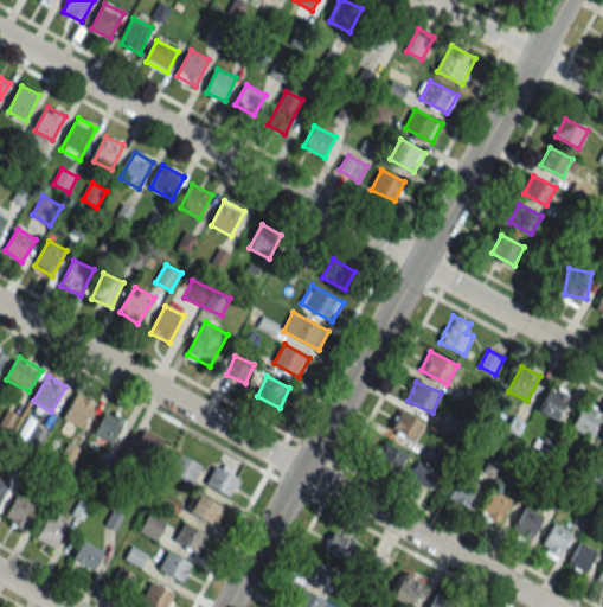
[(558,421),(571,395),(553,385),(540,411),(558,421)]
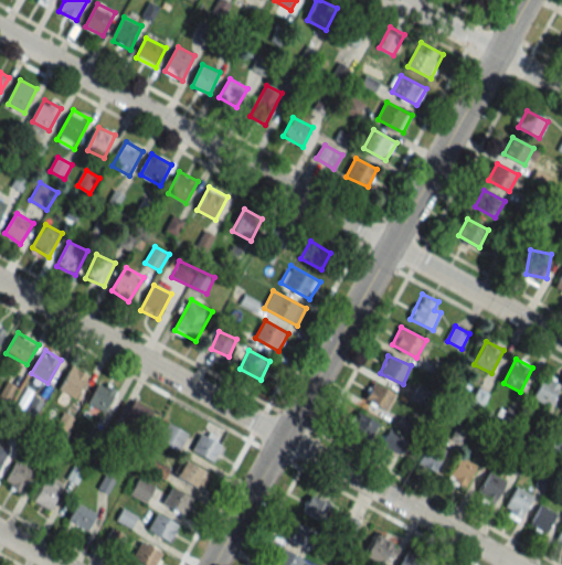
[(61,390),(78,398),(89,373),(72,365),(61,390)]
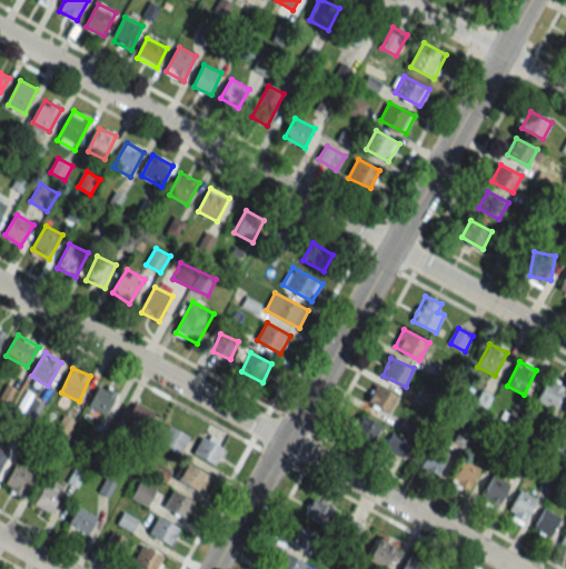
[(548,380),(565,389),(554,409),(537,400),(548,380)]
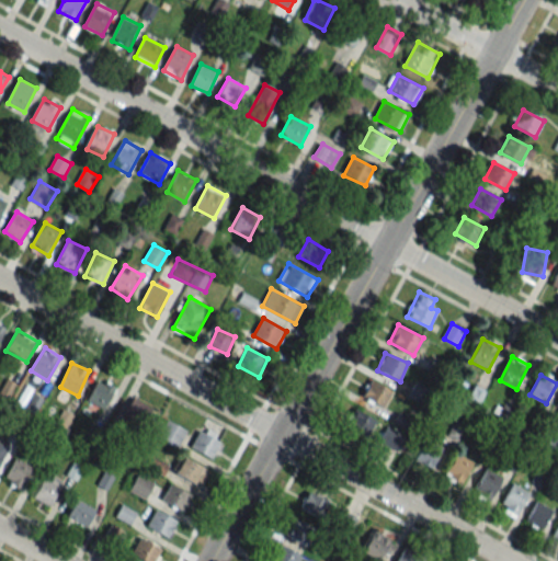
[(89,400),(105,410),(117,387),(101,378),(89,400)]
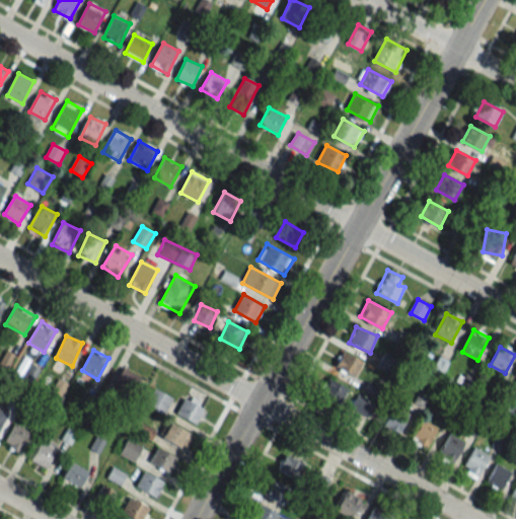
[(358,376),(364,360),(343,351),(336,367),(358,376)]
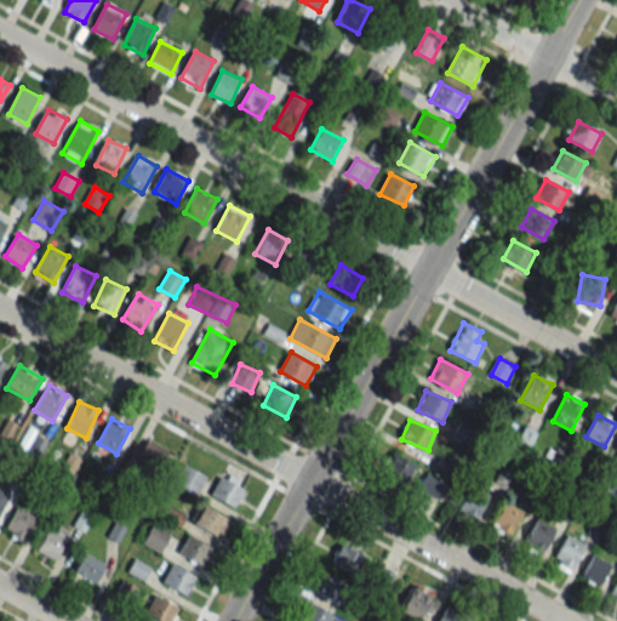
[(138,461),(161,473),(173,448),(150,437),(138,461)]
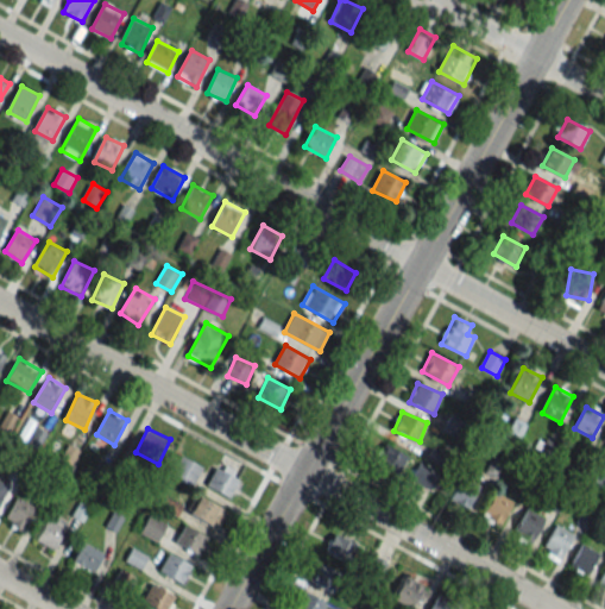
[(399,476),(410,457),(388,444),(376,462),(399,476)]
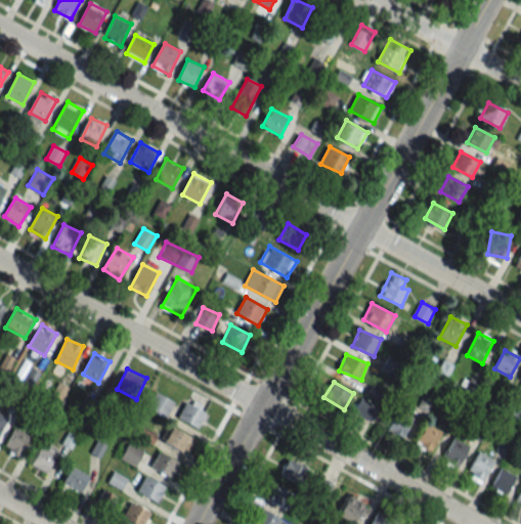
[(168,419),(176,401),(157,391),(148,409),(168,419)]
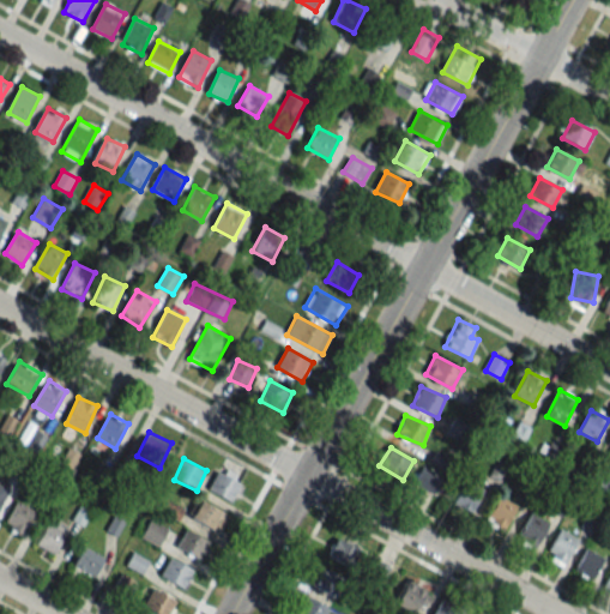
[(416,485),(435,494),(444,477),(426,467),(416,485)]
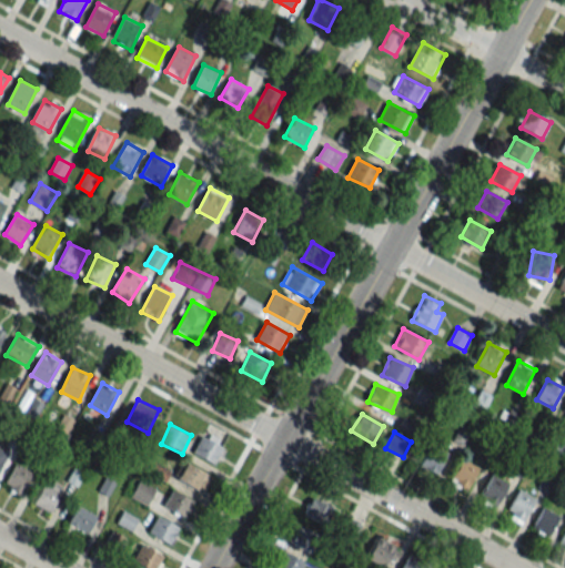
[(203,436),(195,453),(217,464),(225,447),(203,436)]
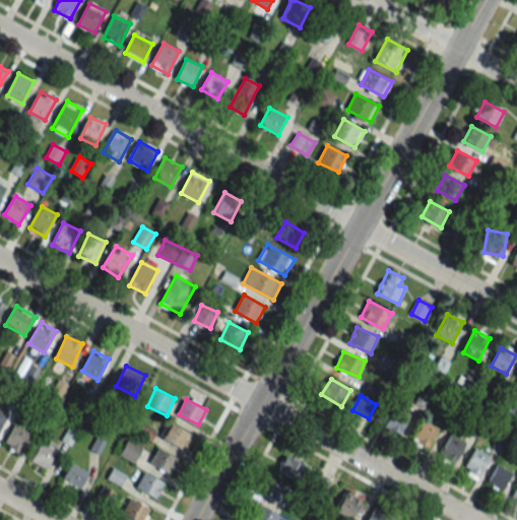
[(396,406),(410,414),(400,433),(385,425),(396,406)]
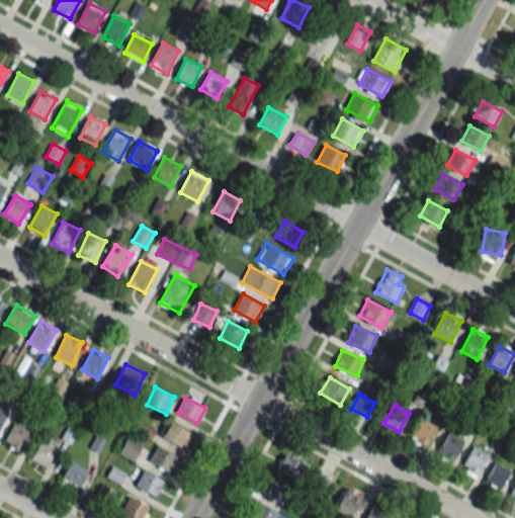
[(0,428),(9,413),(0,408),(0,428)]
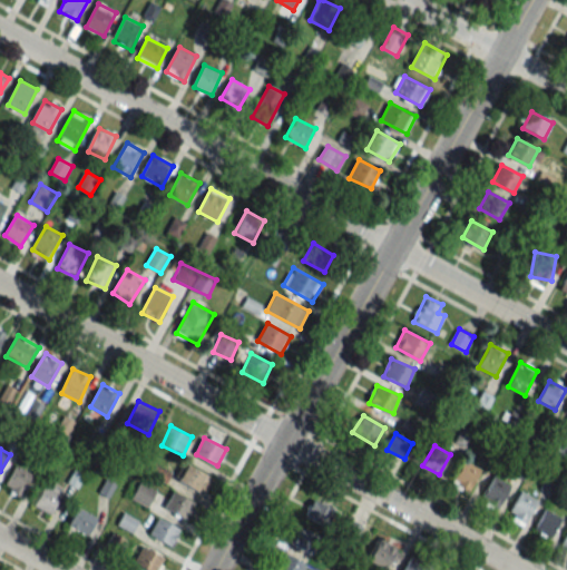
[(466,460),(482,469),(470,489),(455,480),(466,460)]
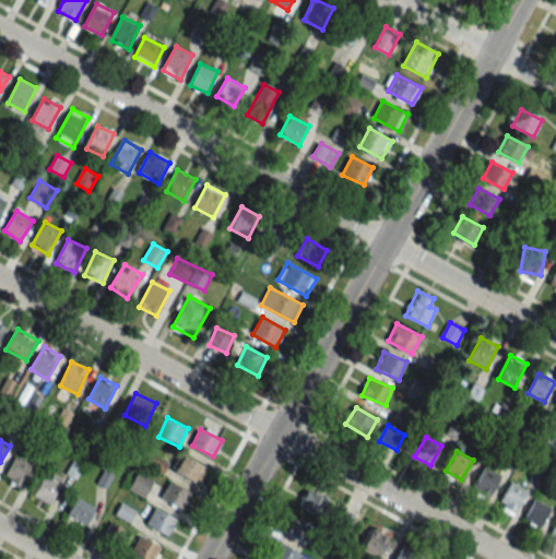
[(6,479),(23,487),(34,462),(18,454),(6,479)]
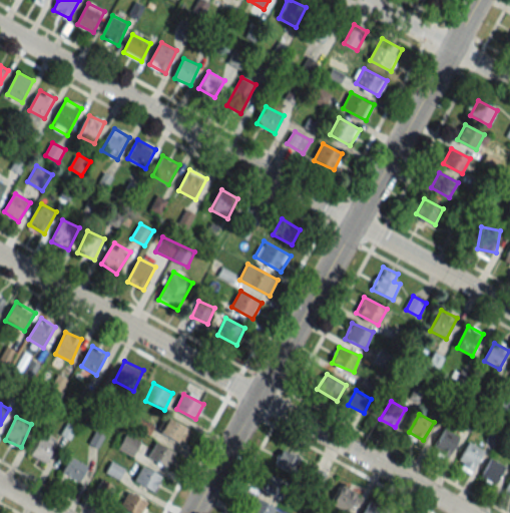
[(170,418),(162,433),(181,443),(189,428),(170,418)]
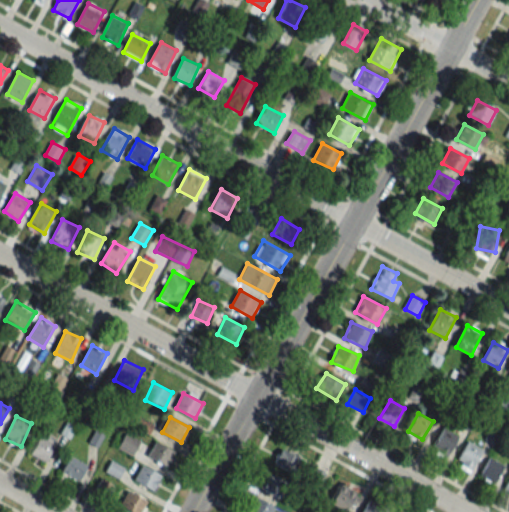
[(445,427),(460,435),(449,453),(435,445),(445,427)]
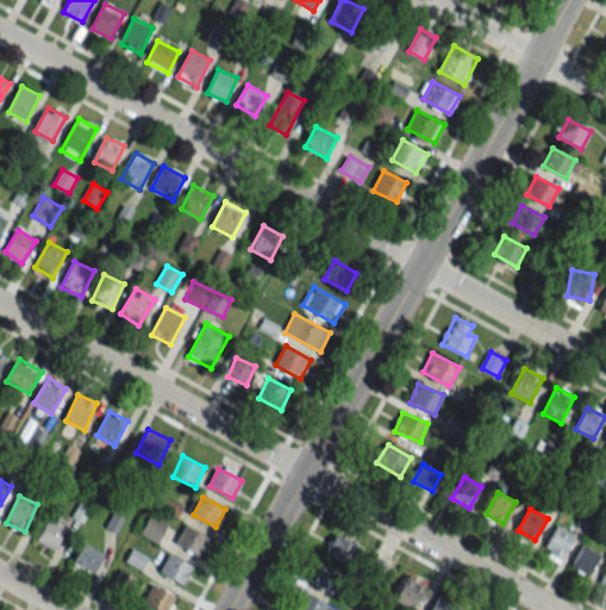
[(38,542),(56,552),(70,523),(52,514),(38,542)]
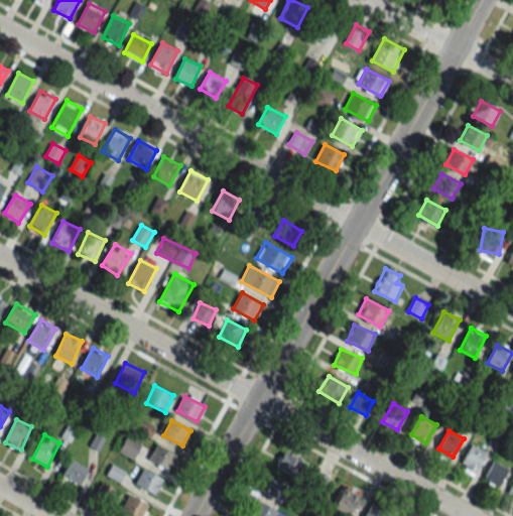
[(120,452),(135,460),(143,443),(128,436),(120,452)]
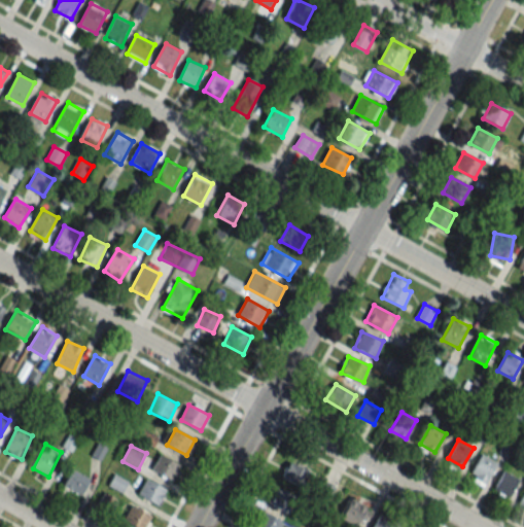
[(483,453),(498,461),(488,480),(473,471),(483,453)]
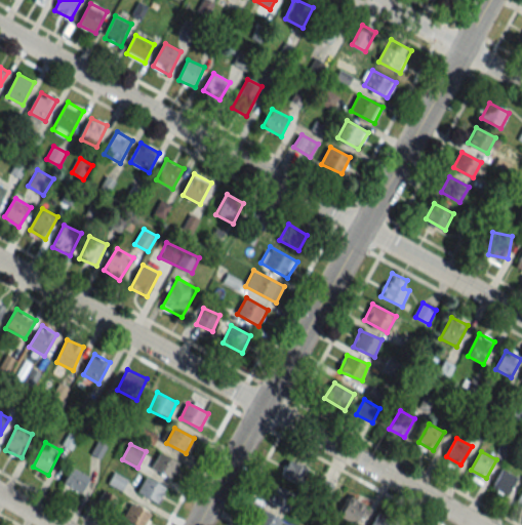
[(161,452),(153,467),(173,478),(181,462),(161,452)]
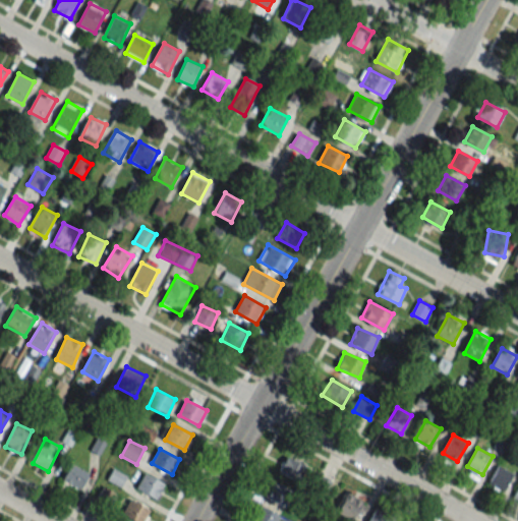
[(307,465),(288,456),(280,471),(299,481),(307,465)]
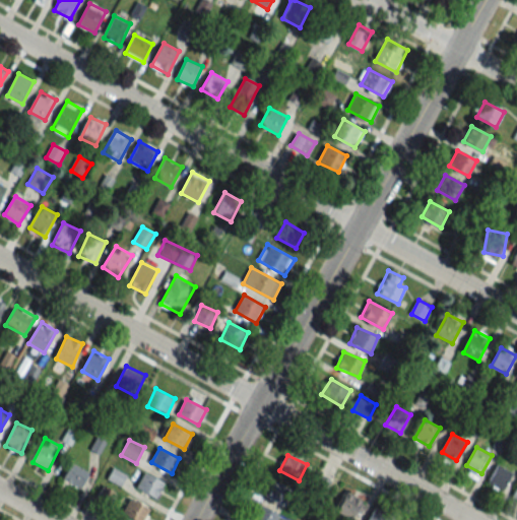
[(63,479),(81,490),(90,471),(72,462),(63,479)]
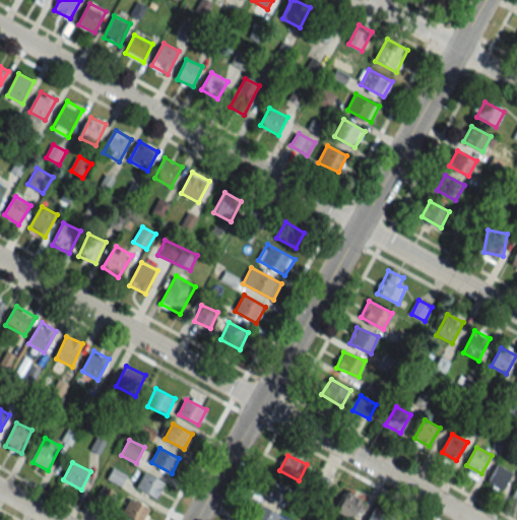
[(498,464),(513,472),(503,491),(488,482),(498,464)]
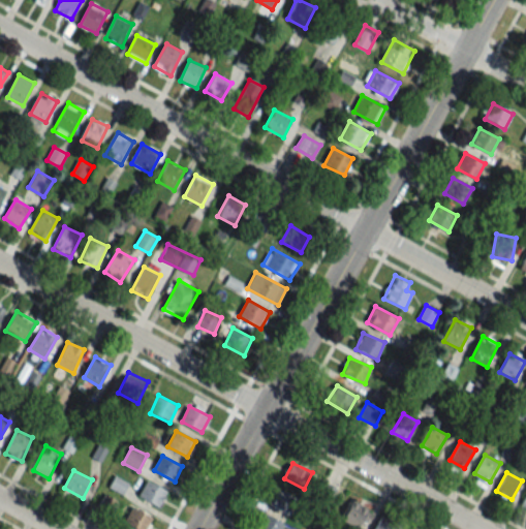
[(148,480),(140,495),(160,506),(168,491),(148,480)]
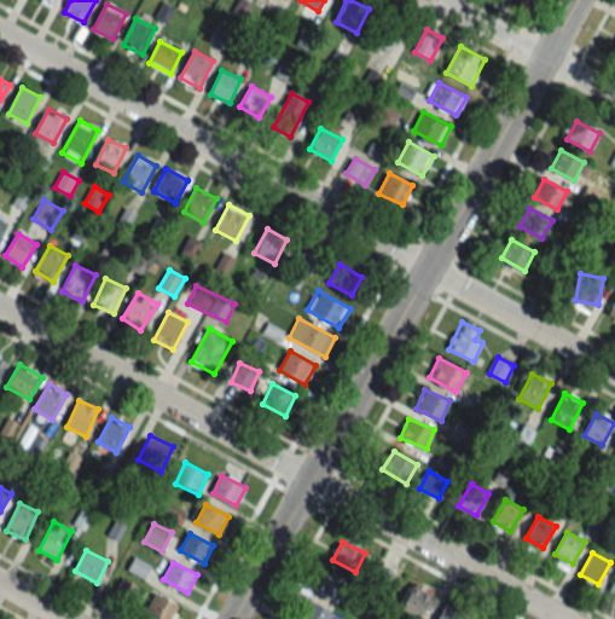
[(343,602),(350,583),(323,572),(314,590),(343,602)]
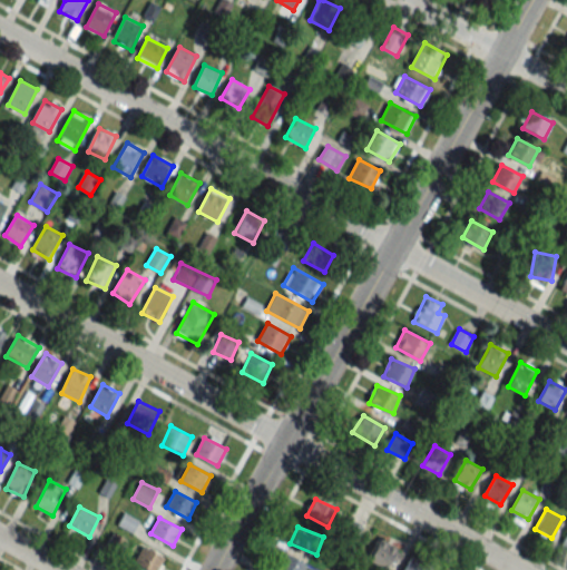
[(400,567),(400,543),(374,543),(374,567),(400,567)]
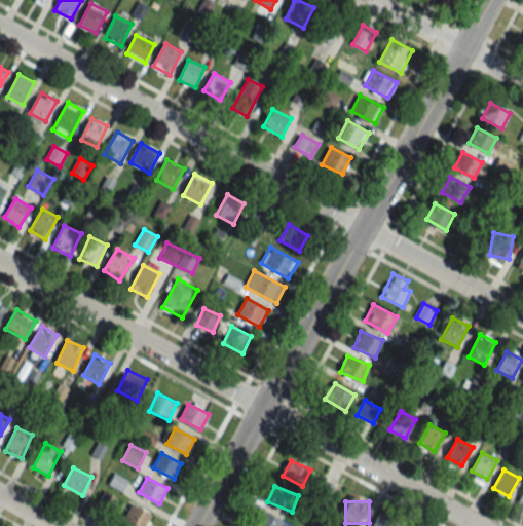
[(133,504),(124,519),(137,525),(146,525),(152,515),(133,504)]
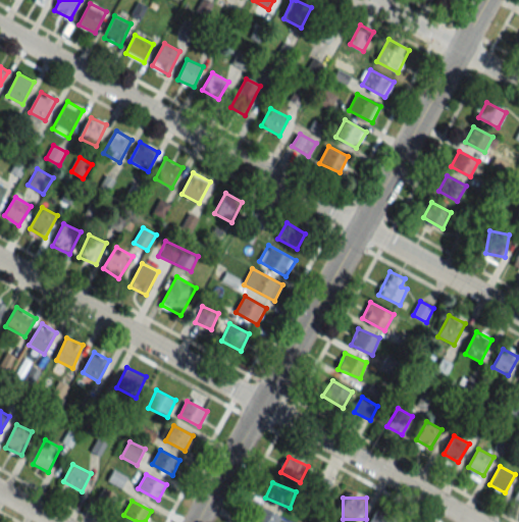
[(279,521),(282,516),(262,507),(255,521),(279,521)]
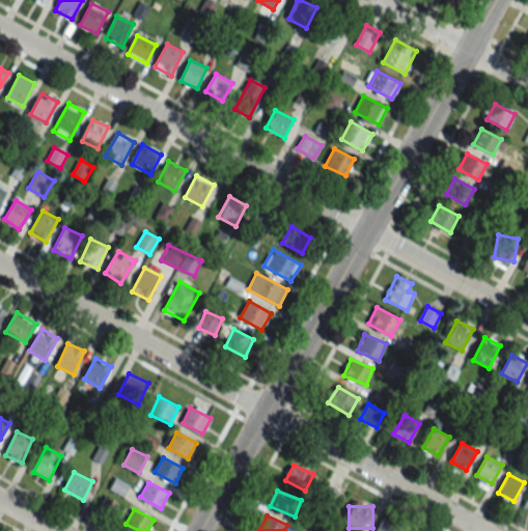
[(400,530),(401,530),(385,519),(376,530),(400,530)]
